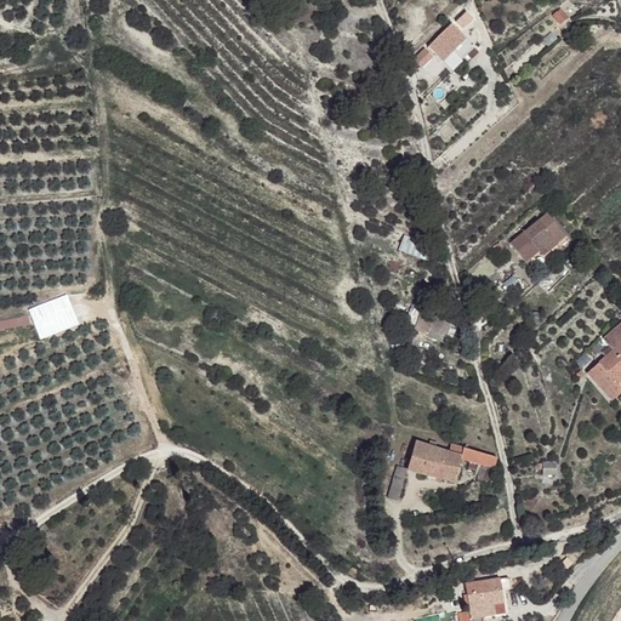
[(559,9),(552,16),(558,22),(565,16),(559,9)]
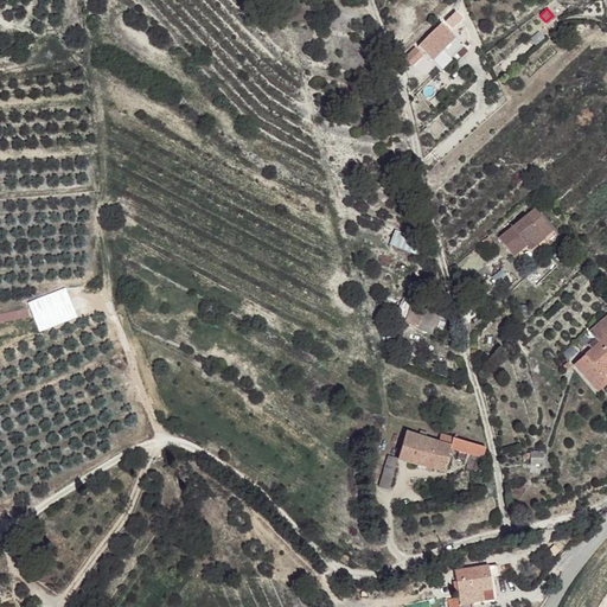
[(439,21),(416,43),(427,55),(438,45),(440,49),(453,34),(439,21)]
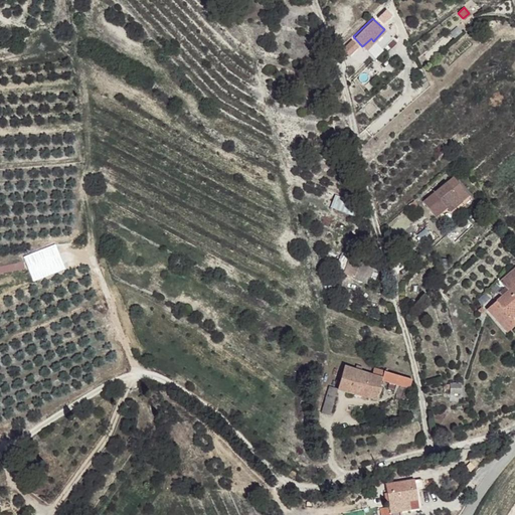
[(371,38),(362,46),(365,48),(373,41),(371,38)]
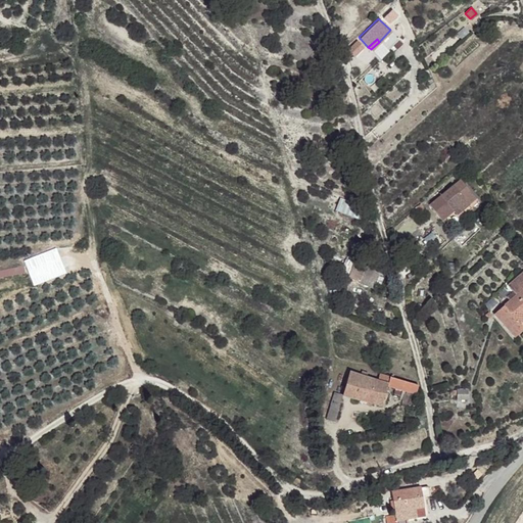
[(351,58),(364,47),(357,40),(345,50),(351,58)]
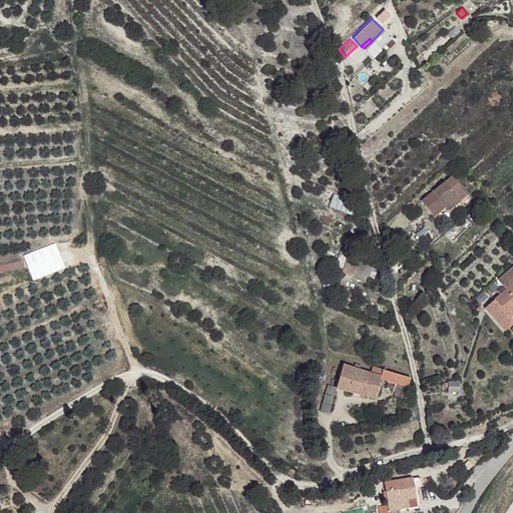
[(445,173),(415,201),(429,215),(439,207),(443,210),(462,192),(445,173)]
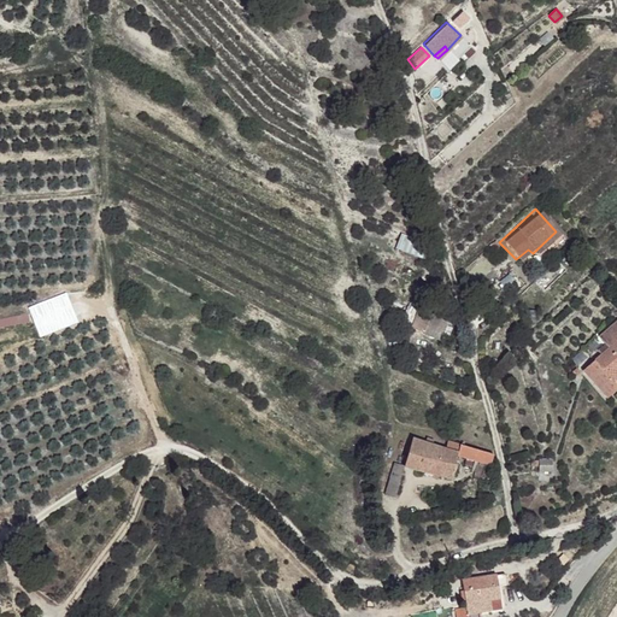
[(429,246),(401,235),(395,250),(423,260),(425,253),(429,246)]
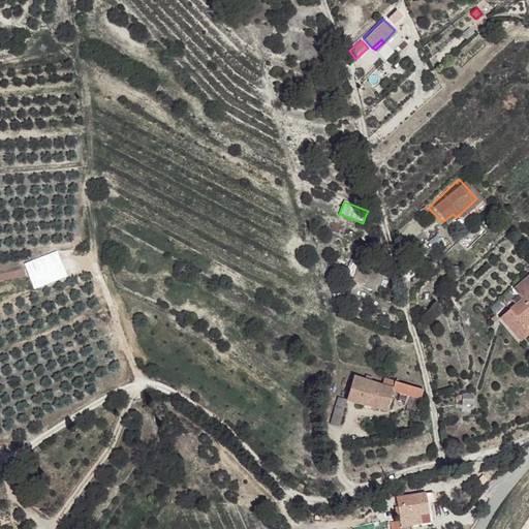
[(374,214),(368,211),(365,217),(372,220),(374,214)]
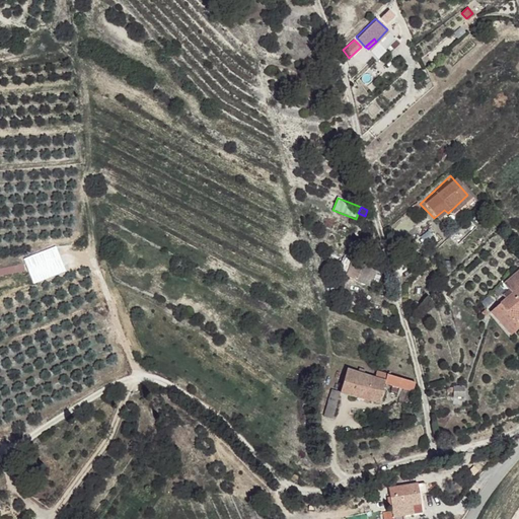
[(465,218),(446,236),(453,244),(473,226),(465,218)]
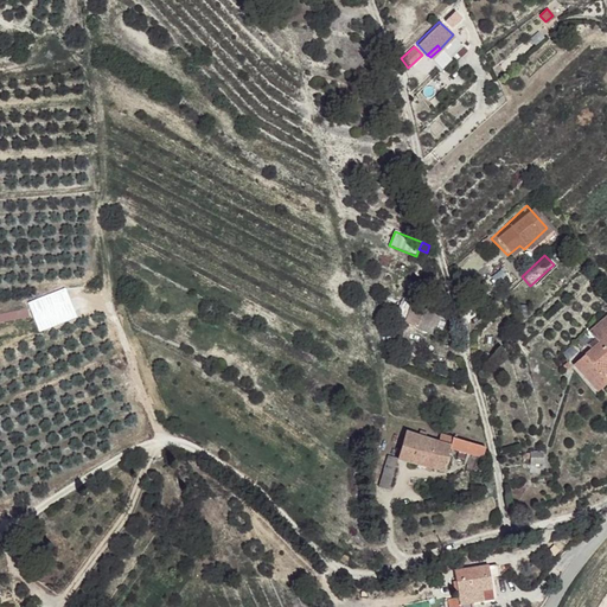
[(440,317),(401,302),(394,323),(408,328),(409,324),(417,326),(415,331),(433,338),(440,317)]
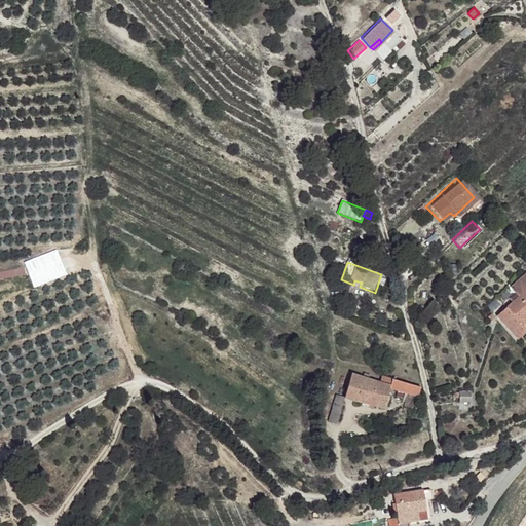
[(525,274),(511,290),(518,298),(525,293),(525,274)]
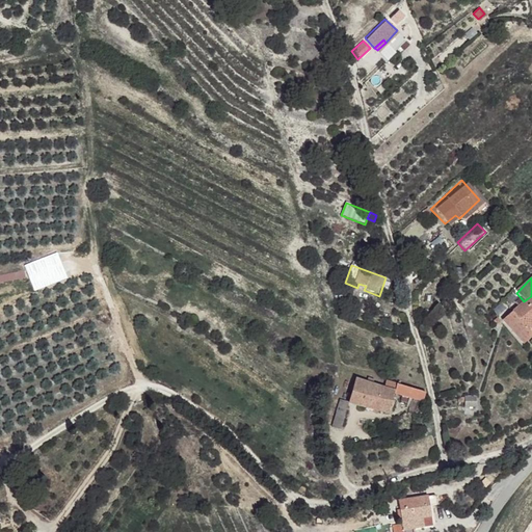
[(524,301),(512,312),(529,329),(531,326),(531,296),(524,301)]
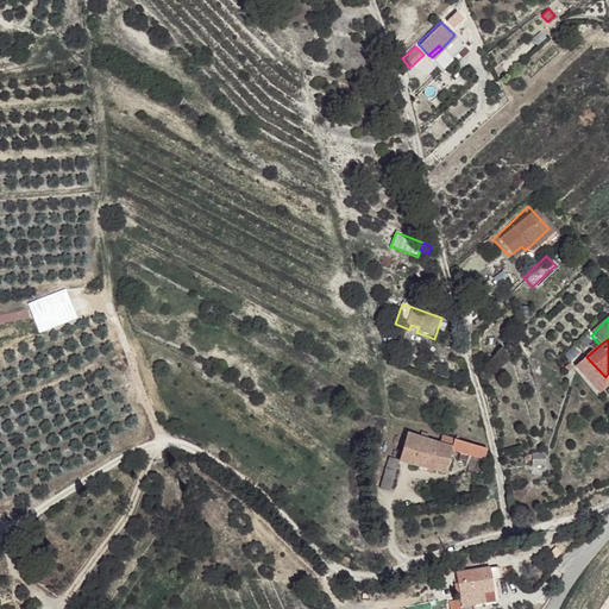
[(586,357),(576,368),(601,396),(608,388),(608,382),(606,377),(586,357)]
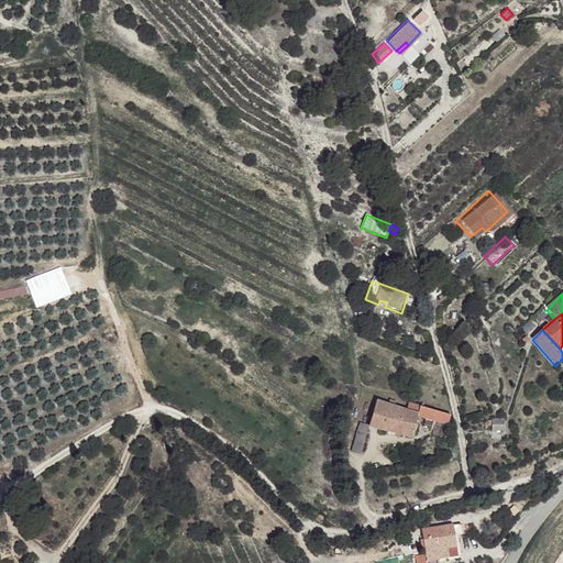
[(388,403),(375,399),(371,417),(366,416),(365,420),(368,421),(368,424),(367,426),(409,438),(417,411),(406,407),(395,405),(396,399),(388,398),(388,403)]
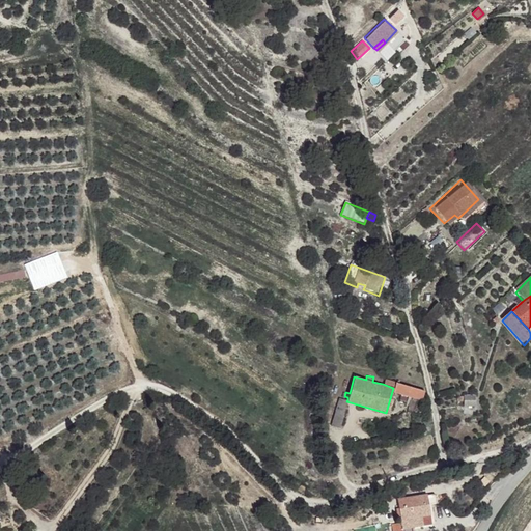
[(396,379),(384,375),(383,384),(393,388),(396,379)]
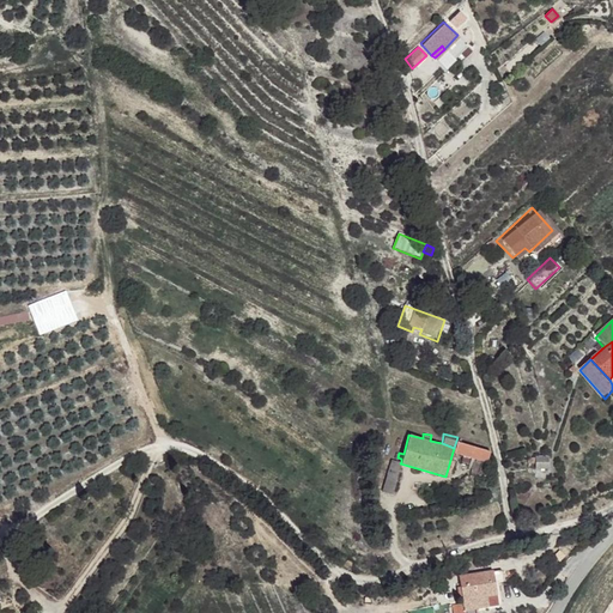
[(484,444),(457,437),(454,448),(480,454),(484,444)]
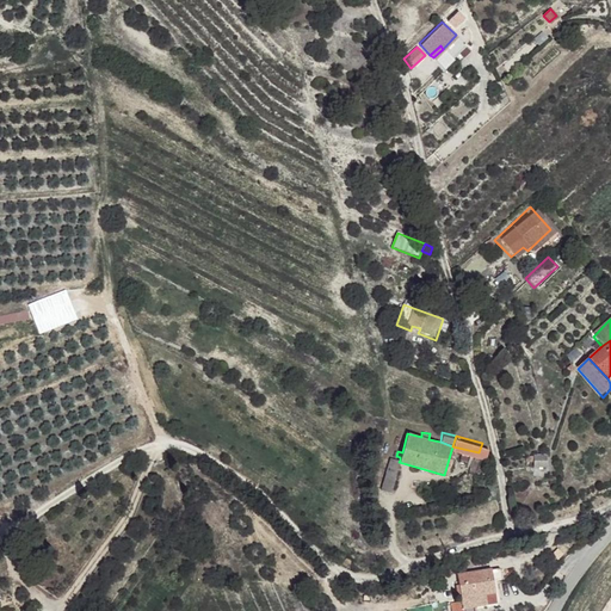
[(525,455),(525,460),(532,460),(532,466),(545,466),(545,455),(525,455)]
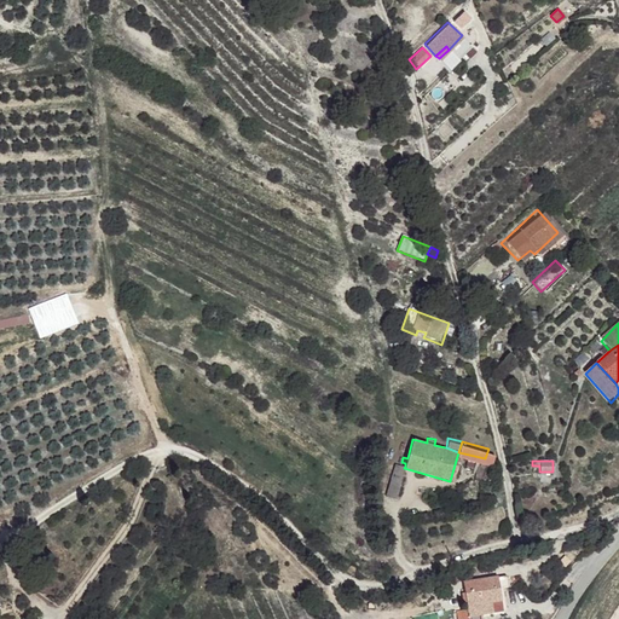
[(404,468),(395,466),(391,482),(399,485),(404,468)]
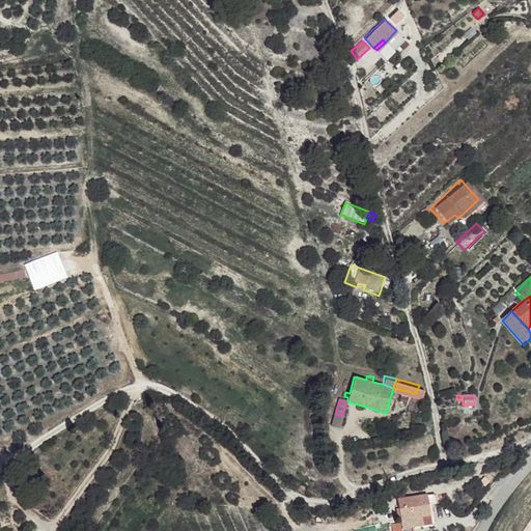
[(342,416),(335,414),(331,427),(339,429),(342,416)]
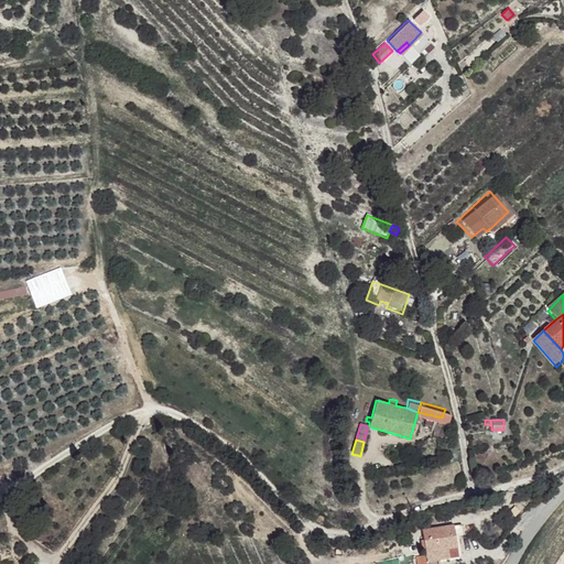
[(21,509),(17,505),(12,511),(12,513),(13,516),(15,514),(21,509)]
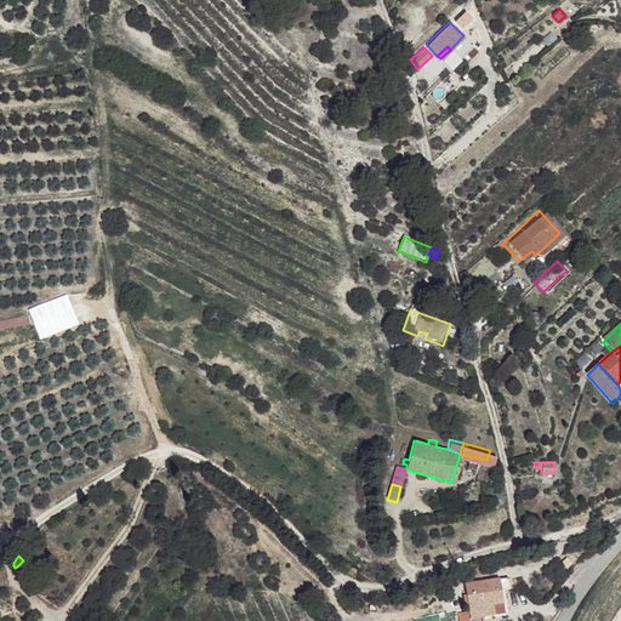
[(497,580),(463,585),(467,609),(501,604),(497,580)]
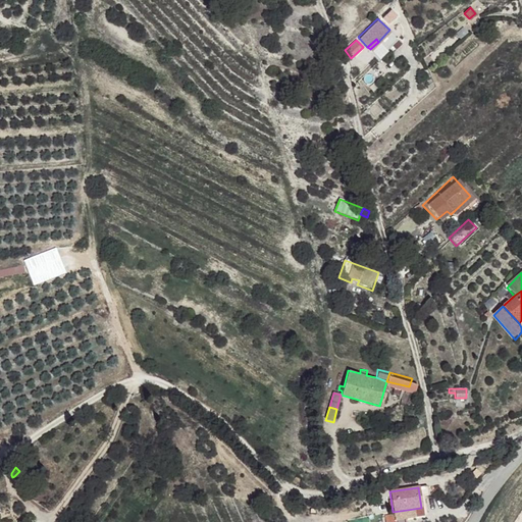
[(421,508),(393,512),(393,515),(395,521),(404,520),(423,517),(421,508)]
